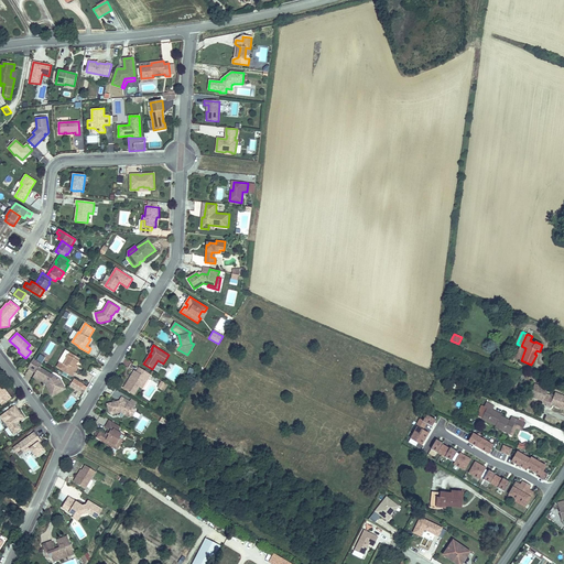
[(521,360),(525,348),(521,346),(516,358),(521,360)]
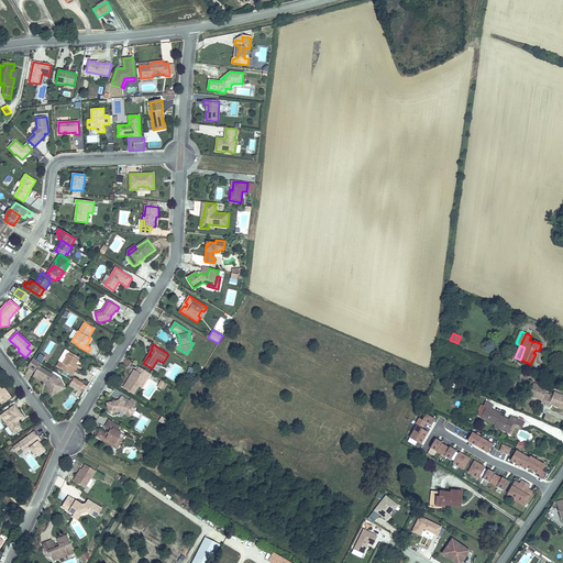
[(80,359),(69,352),(66,357),(66,359),(64,364),(59,362),(56,366),(73,376),(77,368),(76,368),(75,367),(76,365),(80,359)]
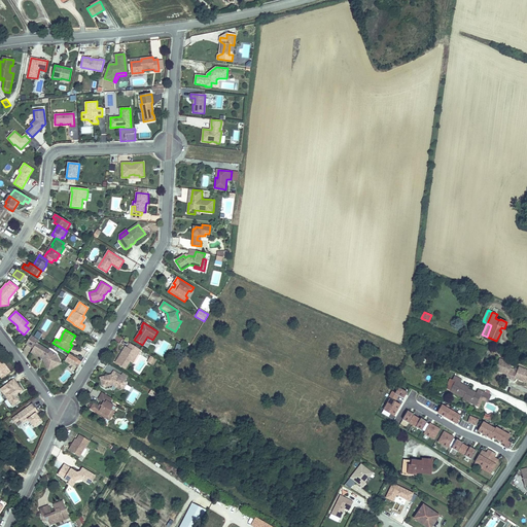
[(39,340),(42,334),(37,331),(34,337),(39,340)]
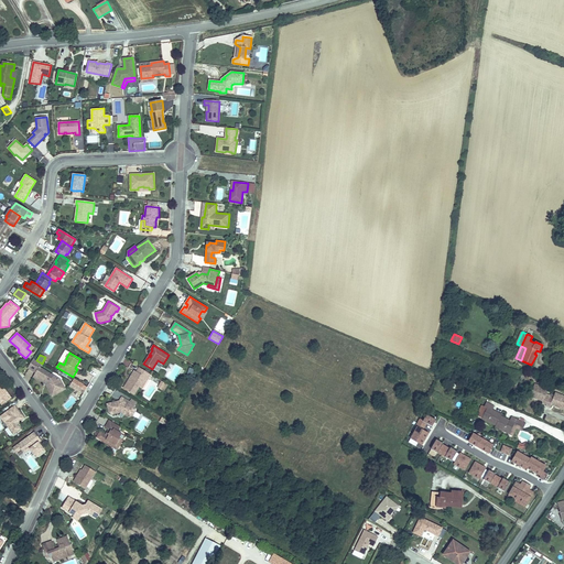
[(40,368),(42,364),(33,359),(28,368),(36,373),(33,377),(44,383),(45,382),(47,383),(52,391),(57,388),(60,391),(65,388),(61,380),(40,368)]
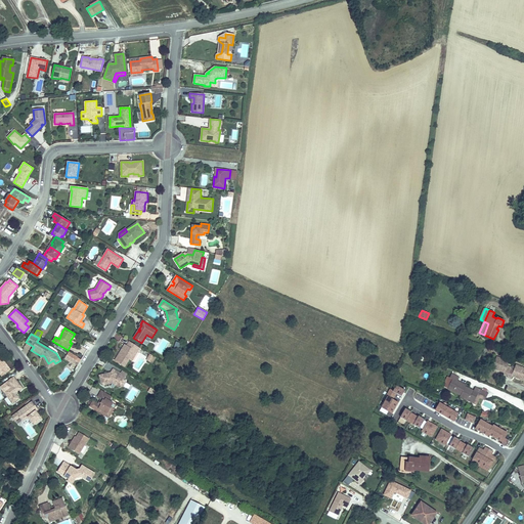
[(140,348),(129,341),(127,345),(125,344),(121,350),(122,351),(121,352),(120,352),(115,361),(125,367),(130,359),(135,351),(138,352),(140,348)]
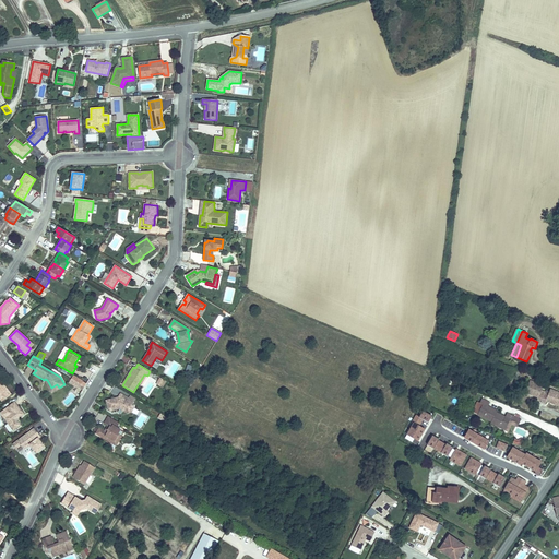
[(147,376),(144,375),(139,383),(143,387),(149,377),(147,376)]
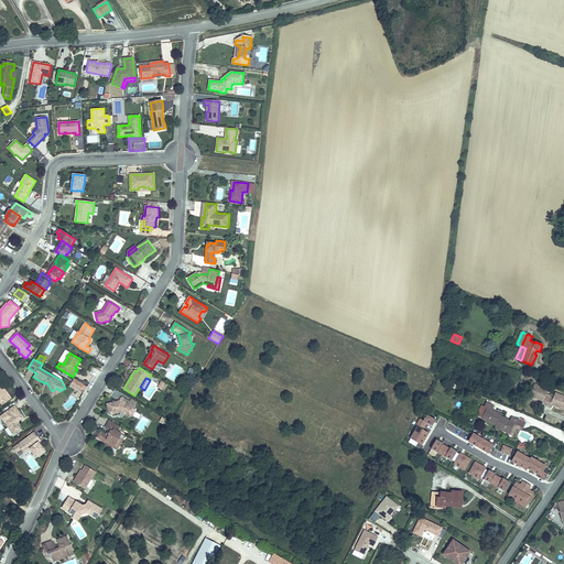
[(74,379),(72,382),(83,388),(86,390),(87,388),(74,379)]
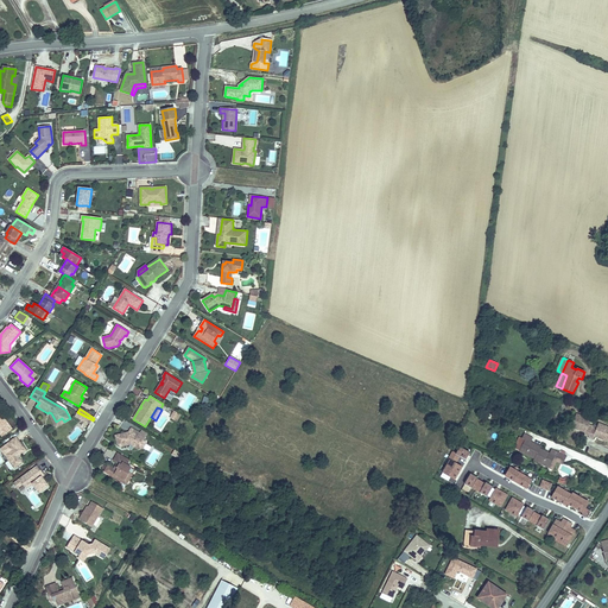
[(70,419),(70,418),(64,422),(62,418),(56,422),(51,413),(49,412),(48,413),(49,415),(56,428),(70,419)]
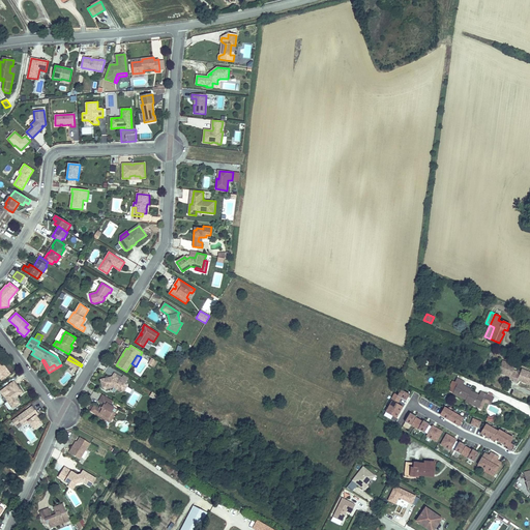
[(76,367),(78,364),(67,359),(65,362),(75,369),(76,367)]
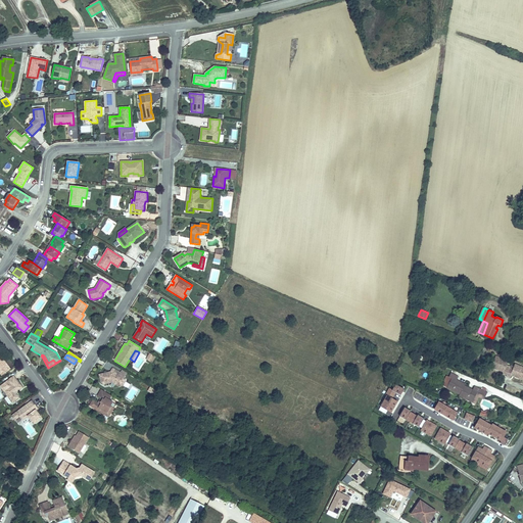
[(508,362),(495,357),(491,367),(503,372),(503,373),(507,375),(509,369),(510,367),(506,366),(508,362)]
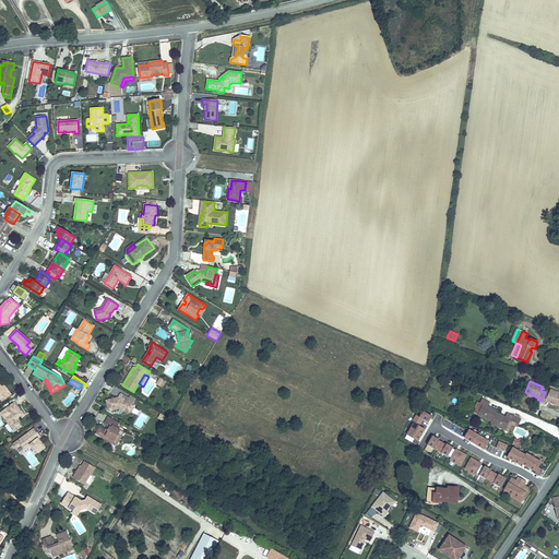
[(2,383),(0,384),(0,397),(2,401),(11,394),(2,383)]
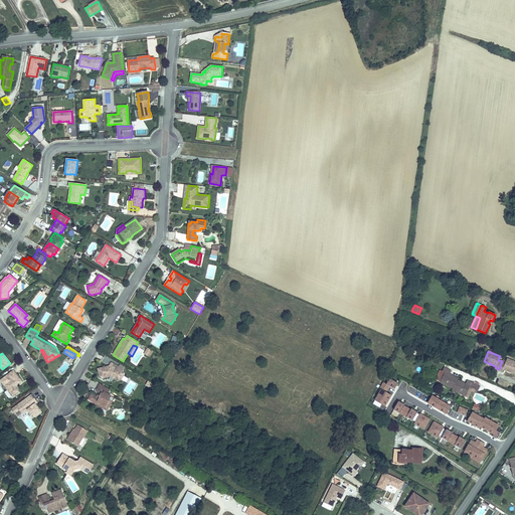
[(514,374),(514,372),(514,362),(507,359),(505,364),(501,363),(499,369),(498,370),(502,372),(503,369),(514,374)]
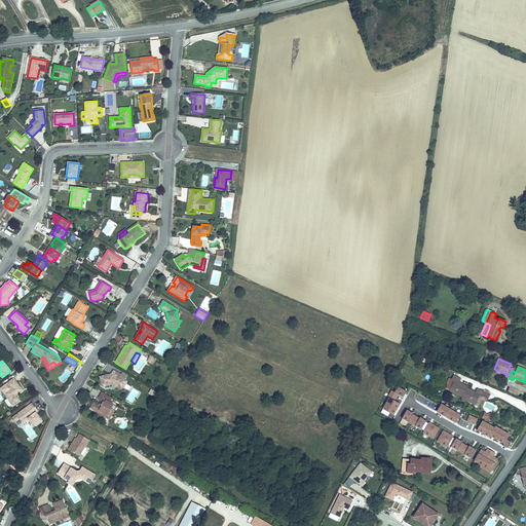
[(119,377),(120,375),(114,371),(111,374),(100,377),(102,384),(105,386),(112,384),(112,385),(111,387),(114,389),(116,386),(119,388),(122,384),(126,383),(125,380),(119,377)]
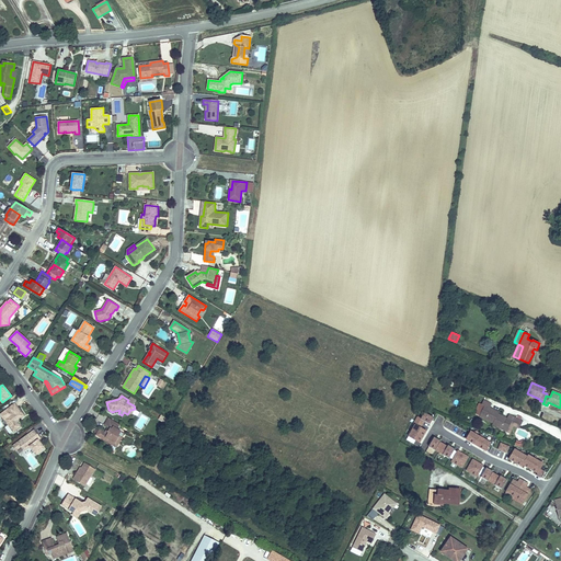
[(137,400),(130,397),(128,400),(127,402),(134,405),(137,400)]
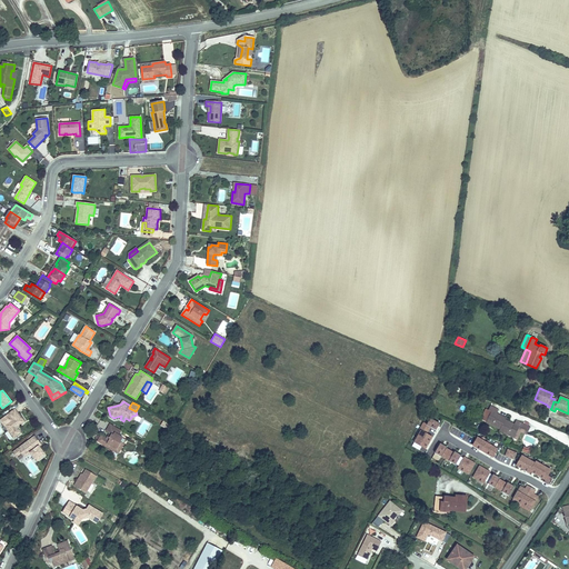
[(486,422),(500,429),(505,420),(506,418),(497,413),(499,410),(490,406),(489,410),(491,411),(486,422)]
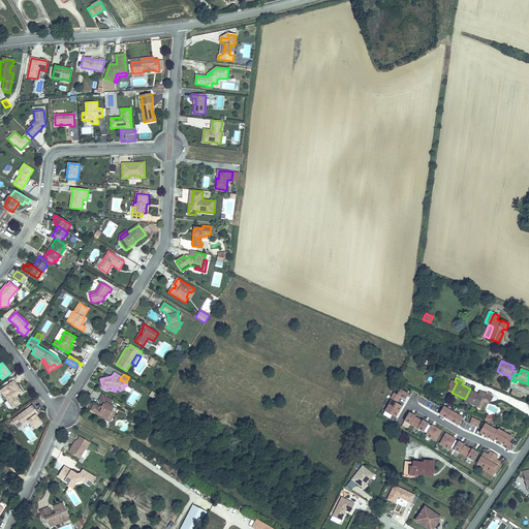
[(23,393),(14,380),(7,385),(11,391),(4,396),(12,408),(20,403),(17,398),(23,393)]
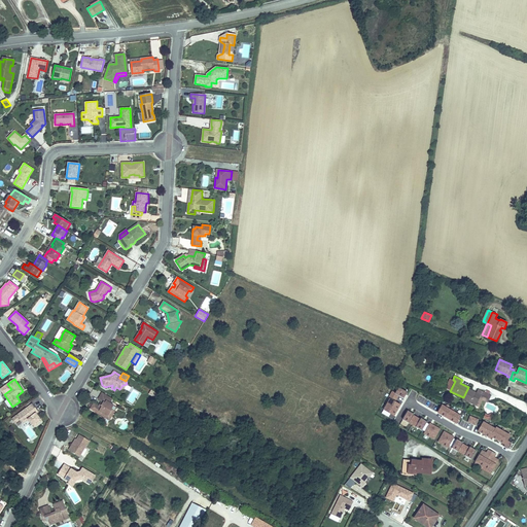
[(445,388),(450,391),(455,381),(453,380),(450,379),(445,388)]
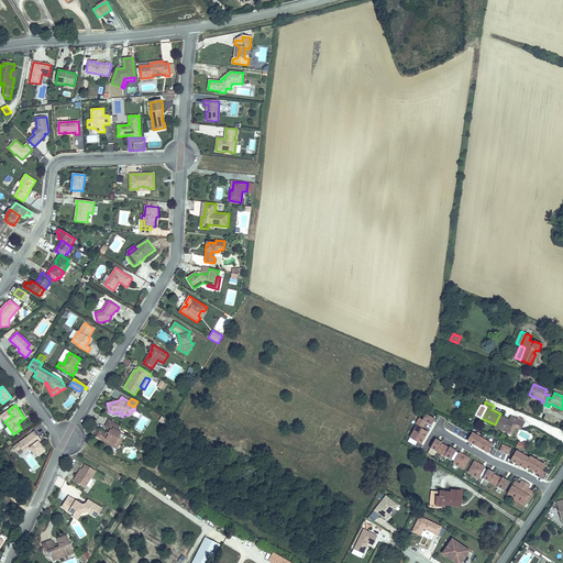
[(426,423),(431,427),(433,422),(435,419),(426,414),(422,421),(426,423)]
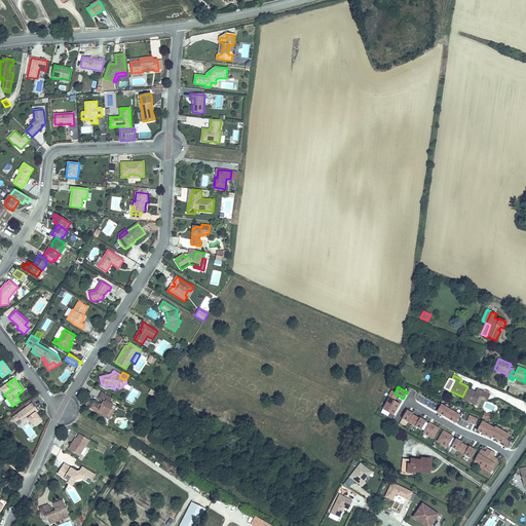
[(473,391),(466,388),(462,397),(461,399),(475,405),(480,395),(483,397),(485,392),(477,388),(476,392),(475,393),(473,392),(473,391)]
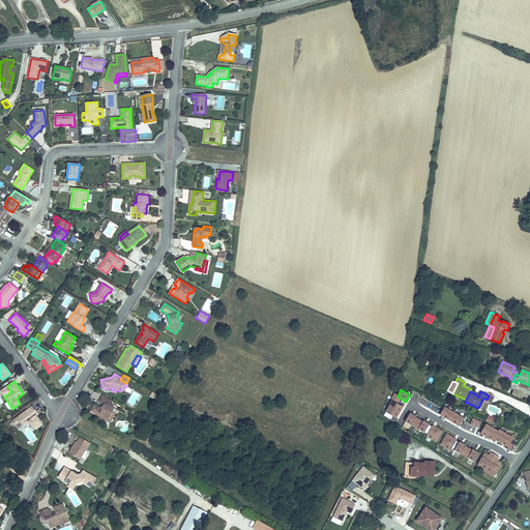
[(113,402),(102,394),(98,402),(102,404),(104,405),(102,408),(100,407),(99,409),(94,406),(91,411),(101,417),(102,416),(107,418),(108,417),(110,417),(113,418),(116,413),(115,413),(117,410),(111,406),(113,402)]
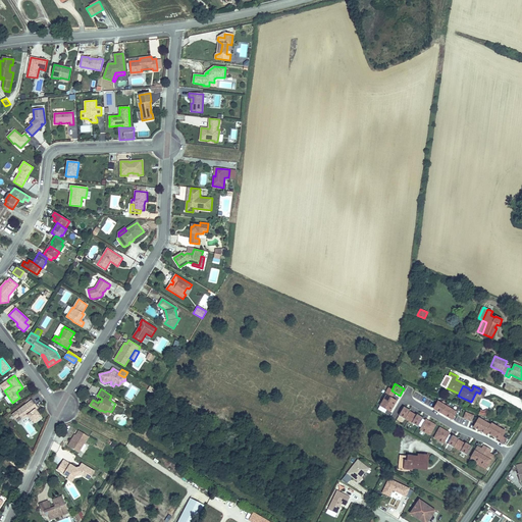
[(486,392),(481,389),(479,394),(476,392),(471,402),(474,403),(478,396),(482,399),(486,392)]
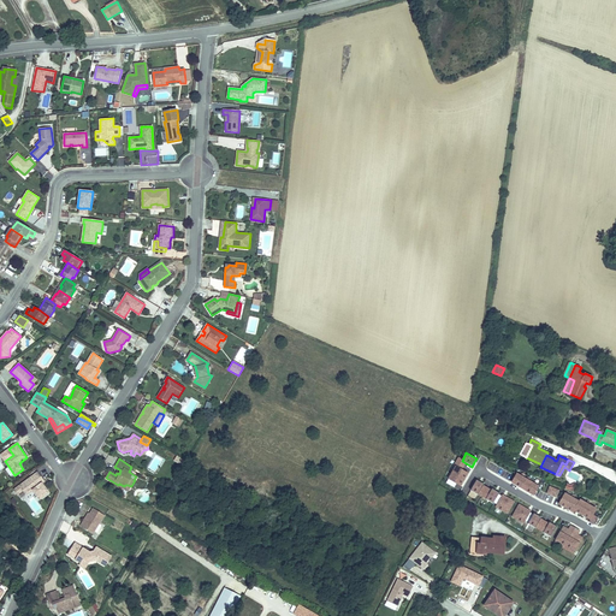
[(462,471),(456,467),(452,473),(465,480),(468,474),(462,471)]
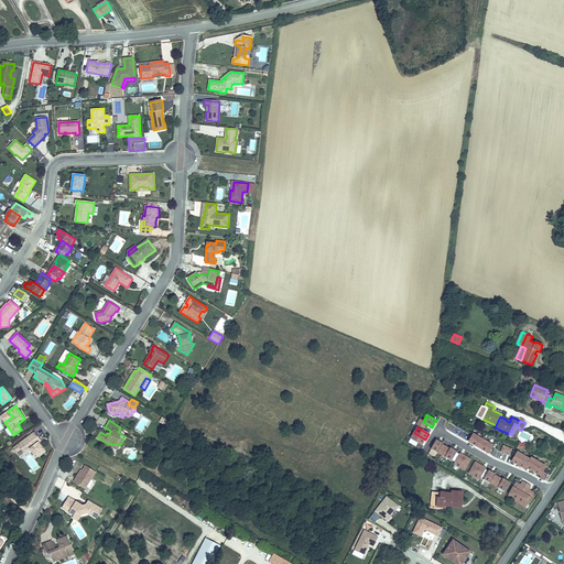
[(41,440),(35,432),(18,445),(21,449),(24,453),(30,448),(36,457),(45,451),(39,443),(38,442),(41,440)]
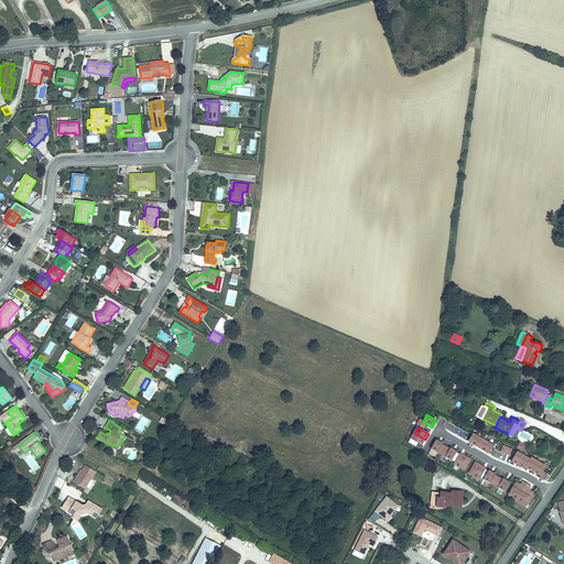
[(530,441),(532,434),(521,432),(519,438),(530,441)]
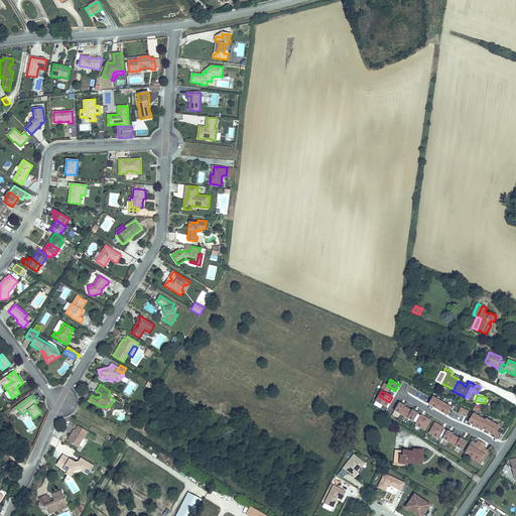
[(379,396),(376,401),(382,405),(386,407),(389,402),(379,396)]
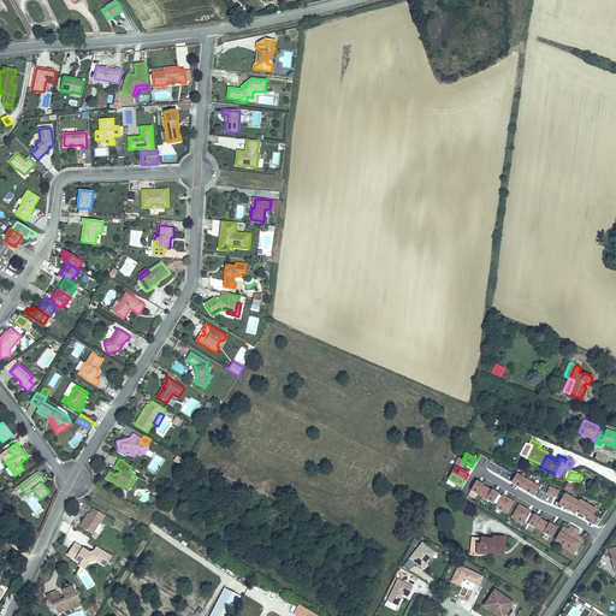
[(528,480),(517,474),(513,483),(519,486),(522,489),(523,489),(528,480)]
